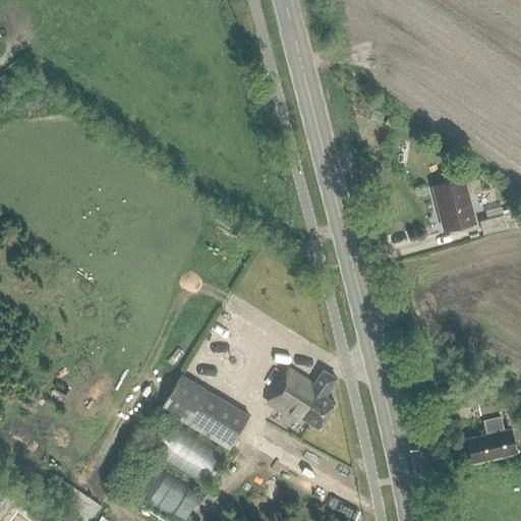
[(448,230),(475,223),(468,196),(482,192),(478,179),(465,182),(464,179),(432,186),(440,212),(444,211),(448,230)]
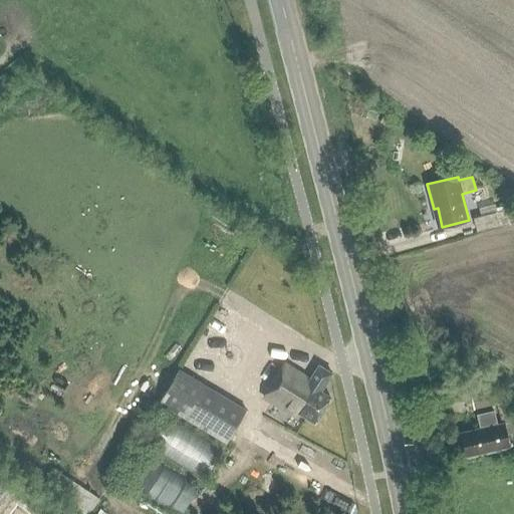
[(505,223),(502,211),(494,212),(473,218),(476,231),(505,223)]
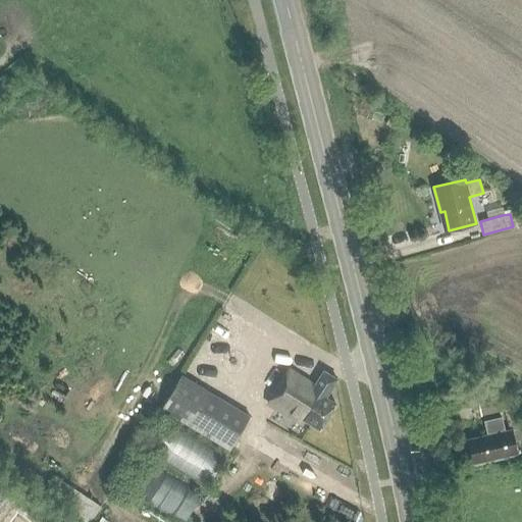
[(337,379),(324,371),(315,384),(289,368),(266,402),(297,421),(300,417),(318,429),(335,403),(325,397),(337,379)]
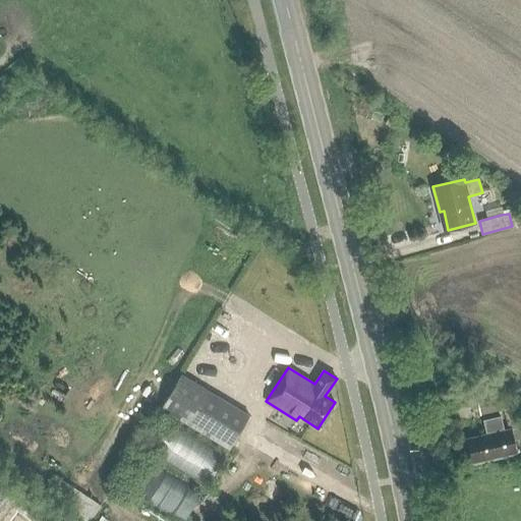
[(181,374),(162,408),(228,448),(248,414),(181,374)]
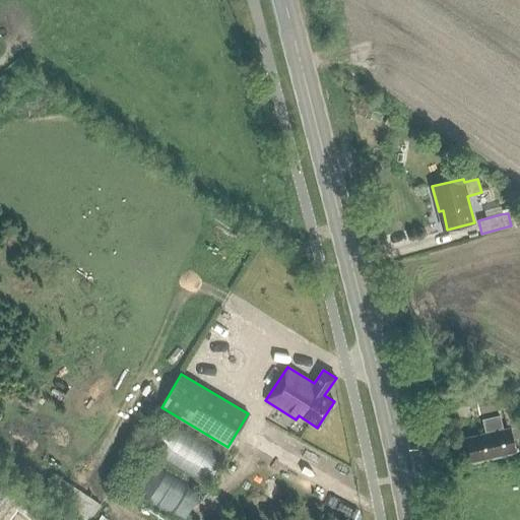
[(497,395),(475,401),(479,414),(500,409),(497,395)]
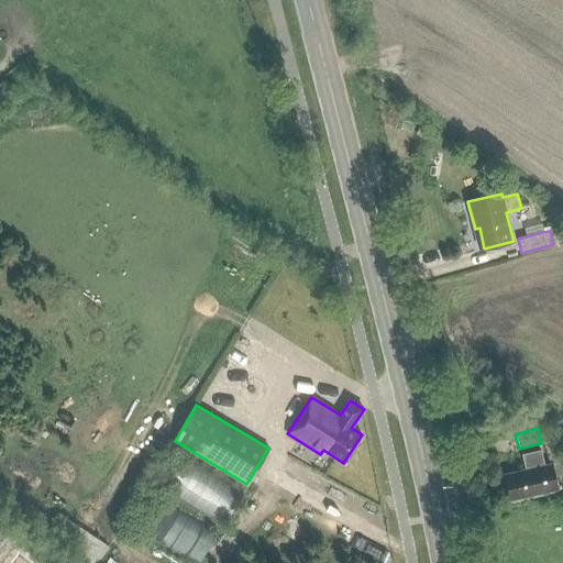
[(531,495),(558,488),(555,476),(562,474),(562,473),(562,460),(543,465),(540,450),(522,454),(526,473),(504,477),(508,497),(530,492),(531,495)]
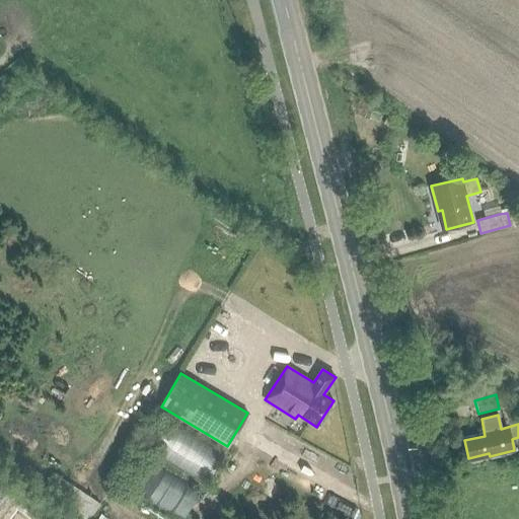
[(223,457),(168,424),(151,452),(206,486),(223,457)]
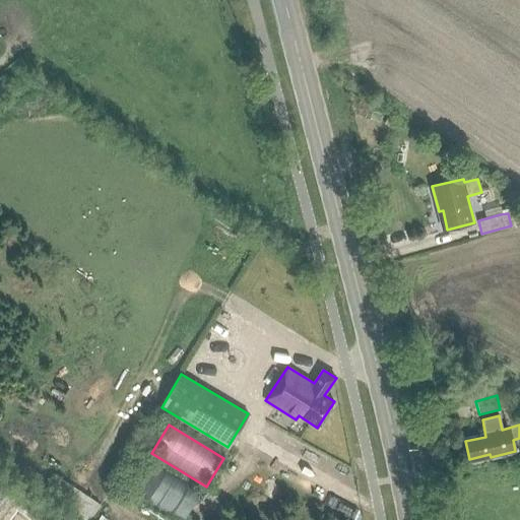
[(171,519),(184,519),(198,498),(143,464),(126,493),(171,519)]
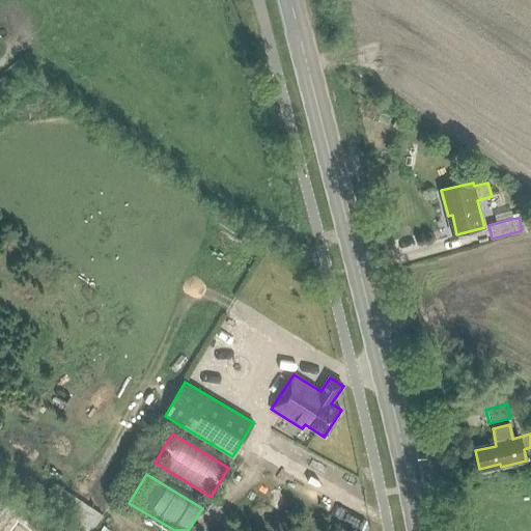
[(61,485),(49,503),(89,530),(91,530),(104,514),(61,485)]
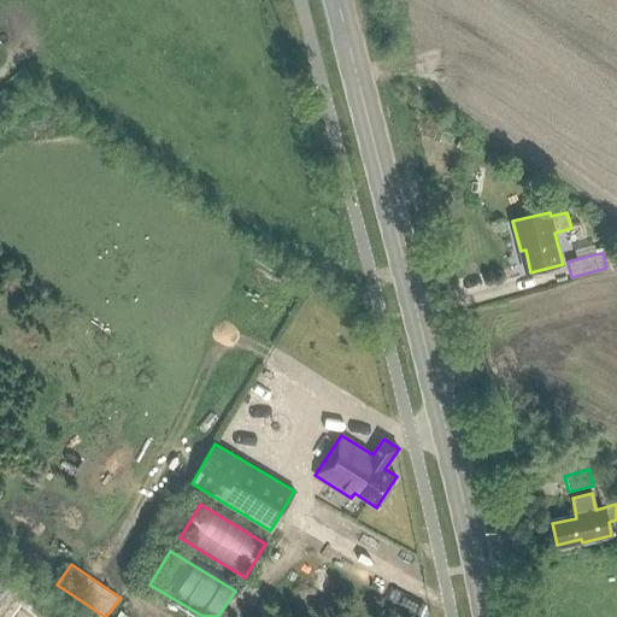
All buildings are outlined.
